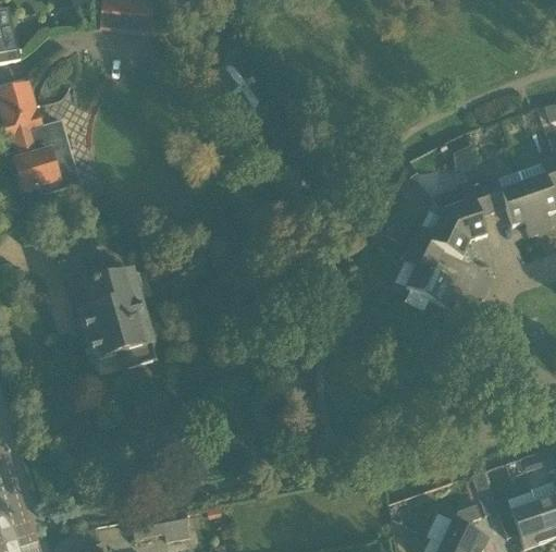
[(96,0),(94,26),(143,31),(146,0),(96,0)]
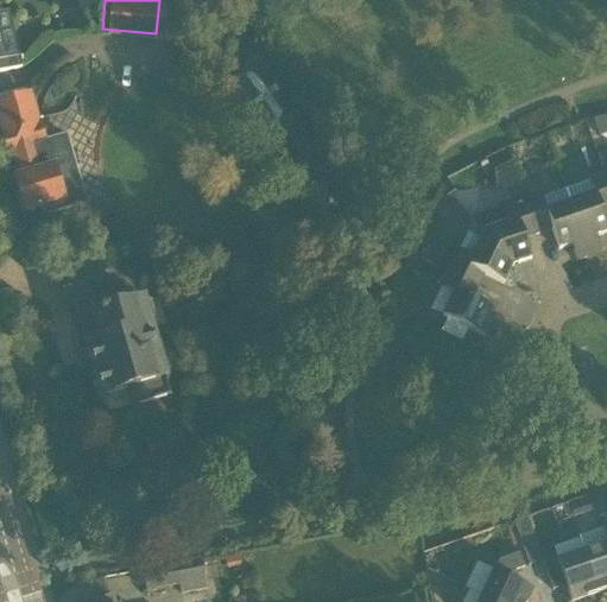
[(2,51),(0,39),(0,65),(21,63),(23,61),(20,48),(2,51)]
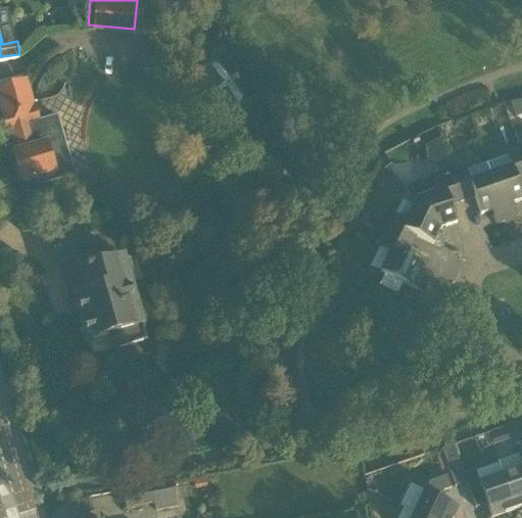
[(22,177),(25,177),(37,173),(40,181),(74,171),(57,111),(38,116),(34,102),(27,78),(0,85),(0,93),(4,110),(8,127),(13,126),(19,147),(14,148),(18,161),(15,161),(18,174),(21,173),(22,177)]
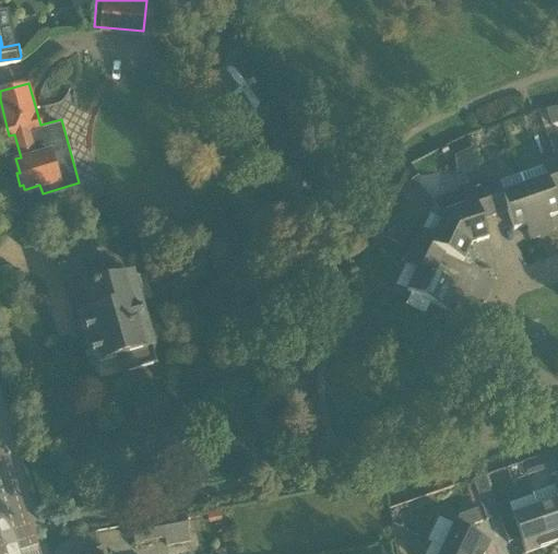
[(432,196),(444,210),(472,239),(489,234),(483,214),(495,210),(485,179),(473,143),(454,152),(459,187),(432,196)]
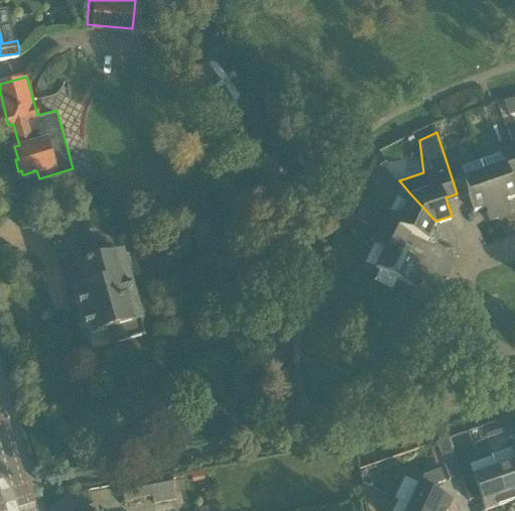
[(485,167),(500,213),(511,209),(506,197),(514,193),(514,185),(511,175),(514,173),(514,147),(513,143),(501,147),(505,160),(485,167)]
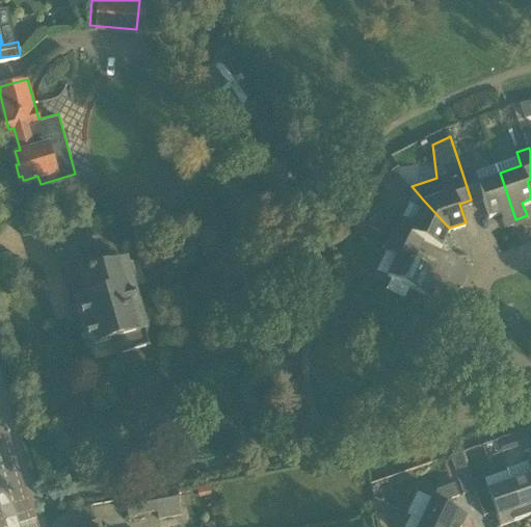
[(515,219),(500,173),(478,181),(474,166),(461,170),(471,200),(483,195),(489,213),(500,210),(505,224),(515,219)]
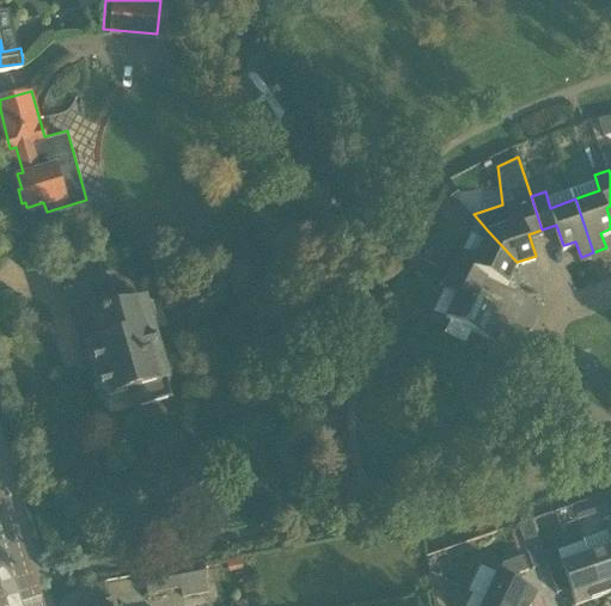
[(462,245),(450,269),(481,285),(488,271),(507,281),(517,262),(487,230),(476,252),(462,245)]
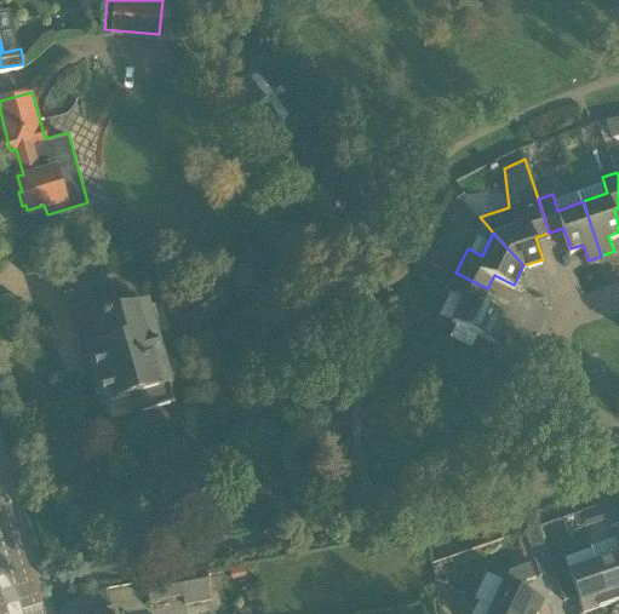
[(155,332),(153,326),(147,302),(112,311),(99,269),(63,281),(70,304),(76,302),(104,400),(133,391),(138,408),(175,399),(161,351),(162,348),(159,334),(155,332)]
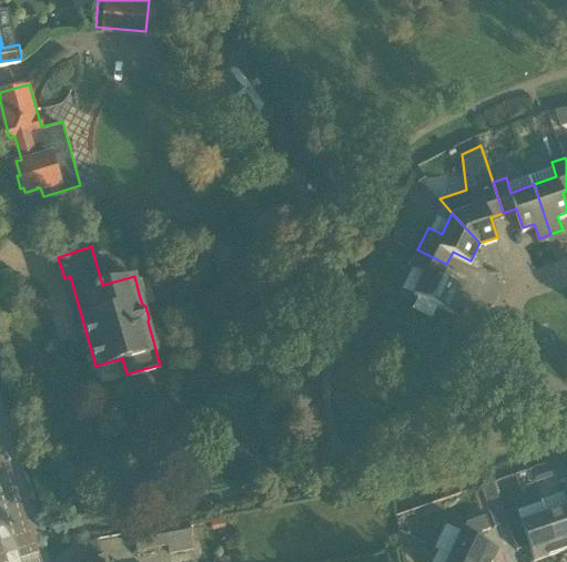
[(425,268),(415,289),(414,292),(462,314),(467,303),(454,296),(459,285),(441,276),(446,264),(417,249),(412,262),(425,268)]
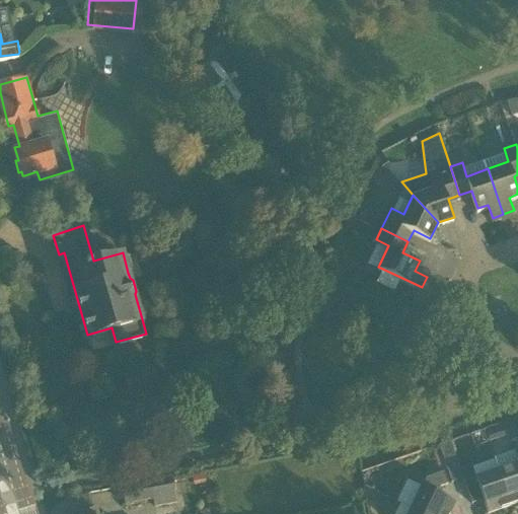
[(451,437),(440,441),(453,479),(464,474),(461,465),(451,437)]
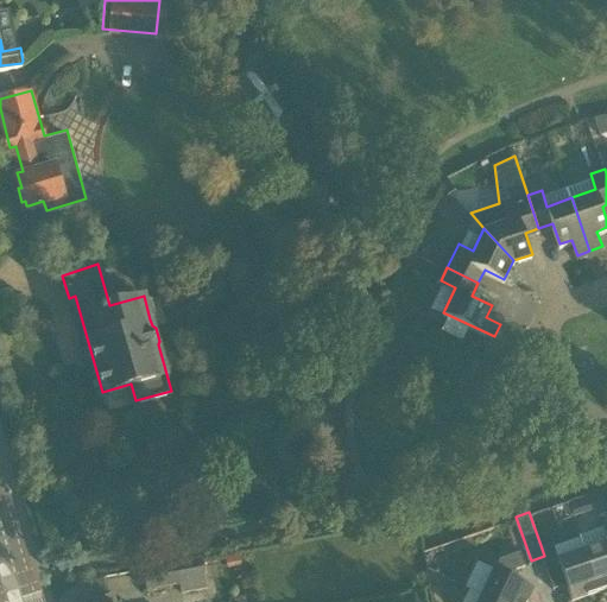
[(606,521),(605,523),(580,531),(585,547),(599,588),(606,584),(606,521)]
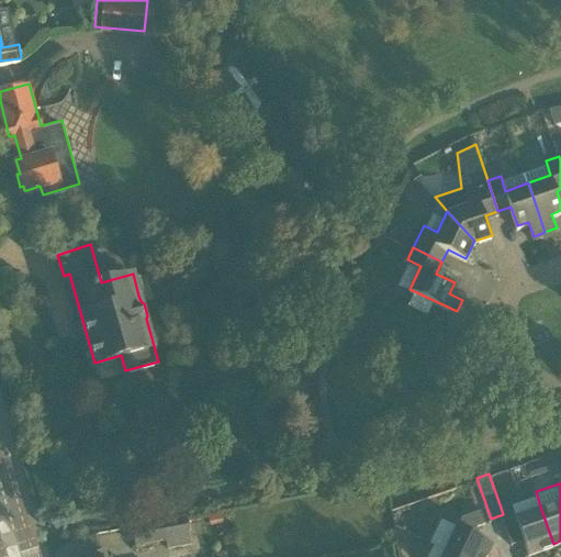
[(500,504),(503,514),(513,541),(514,541),(512,535),(522,532),(528,553),(553,544),(540,507),(517,514),(512,500),(500,504)]
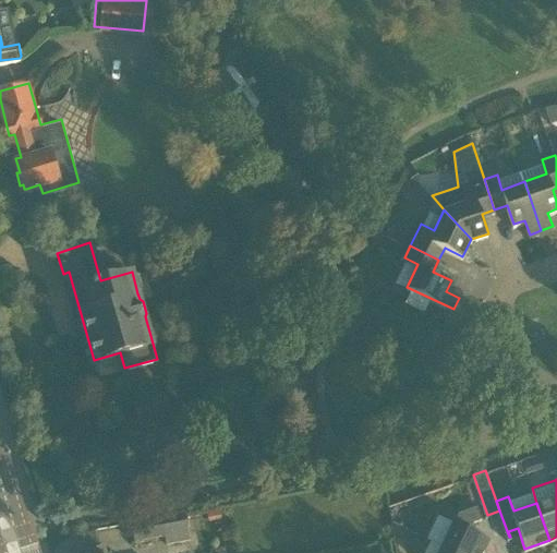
[(459,509),(455,519),(443,543),(463,552),(481,552),(489,537),(470,527),(474,519),(482,516),(477,503),(459,509)]
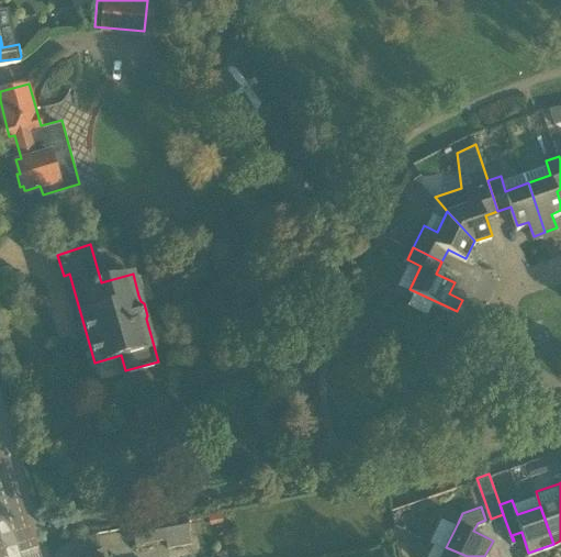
[(186,513),(133,523),(137,543),(166,537),(167,545),(191,541),(186,513)]
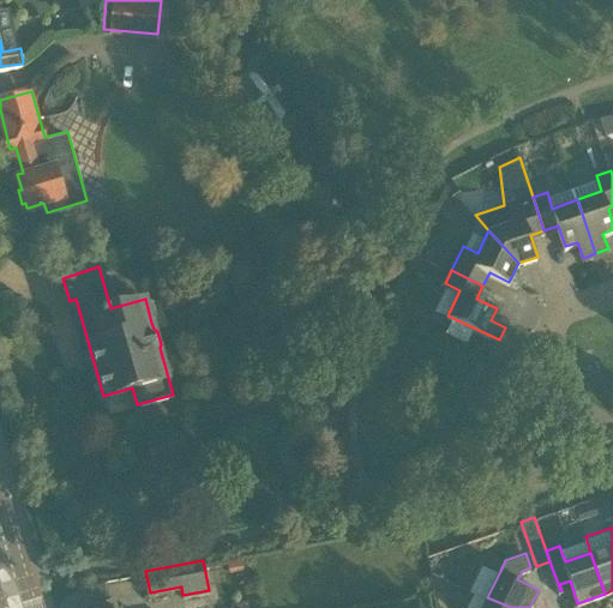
[(118,607),(115,597),(97,602),(98,607),(118,607)]
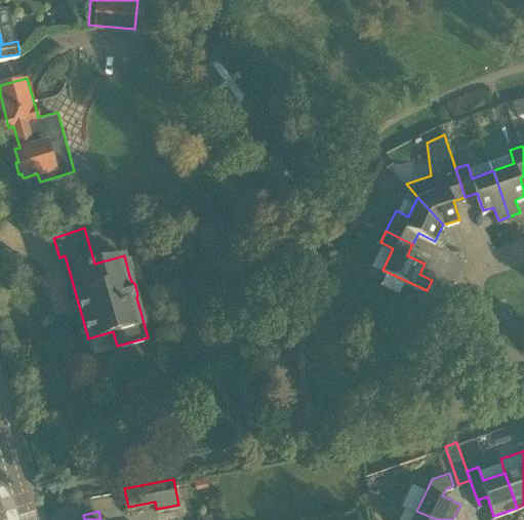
[(436,519),(416,511),(411,519),(436,519)]
